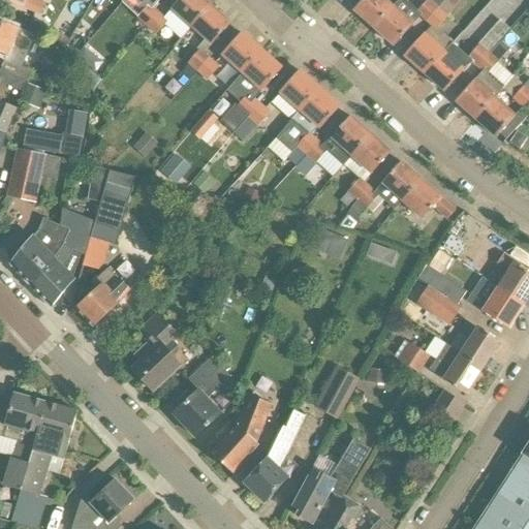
[(0,0),(24,8),(41,14),(45,4),(34,0),(0,0)]
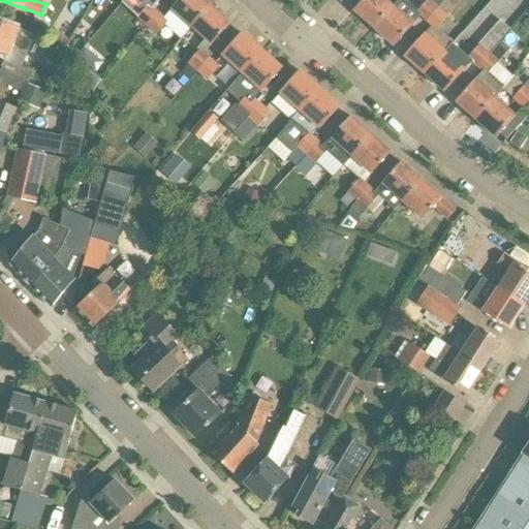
[(143,0),(150,6),(138,18),(149,27),(159,14),(154,9),(161,0),(143,0)]
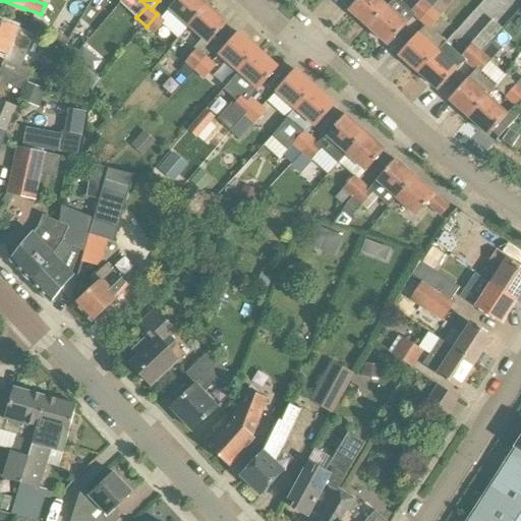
[(189,26),(209,6),(200,0),(177,0),(170,9),(189,26)]
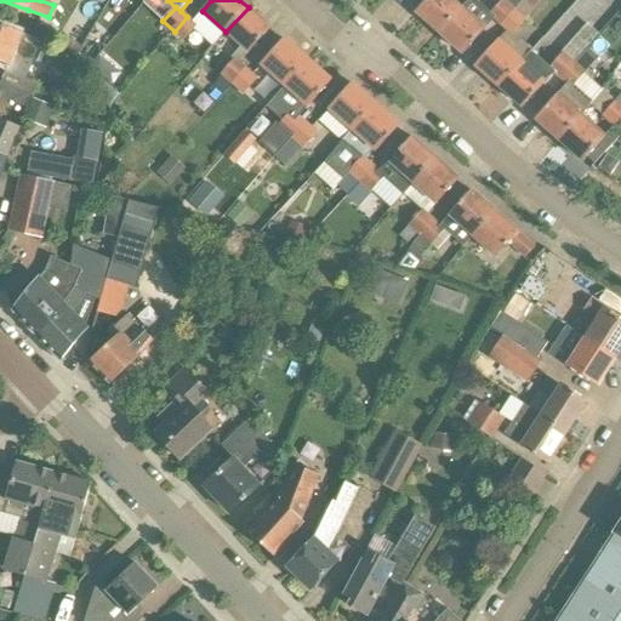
[(427,0),(417,12),(440,33),(462,9),(453,0),(427,0)]
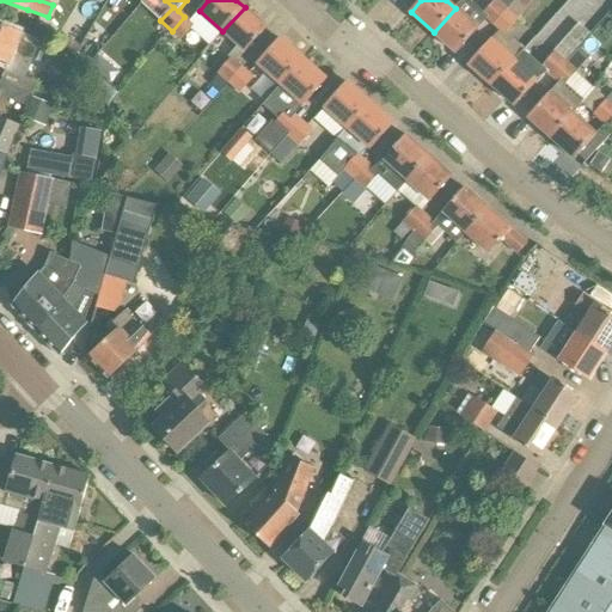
[(496,0),(483,14),(495,24),(508,10),(516,0),(496,0)]
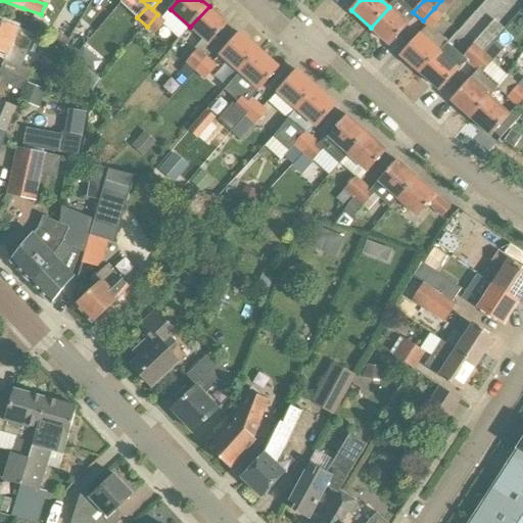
[(209,6),(190,27),(202,38),(194,47),(198,50),(187,62),(196,70),(207,58),(202,54),(229,25),(209,6)]
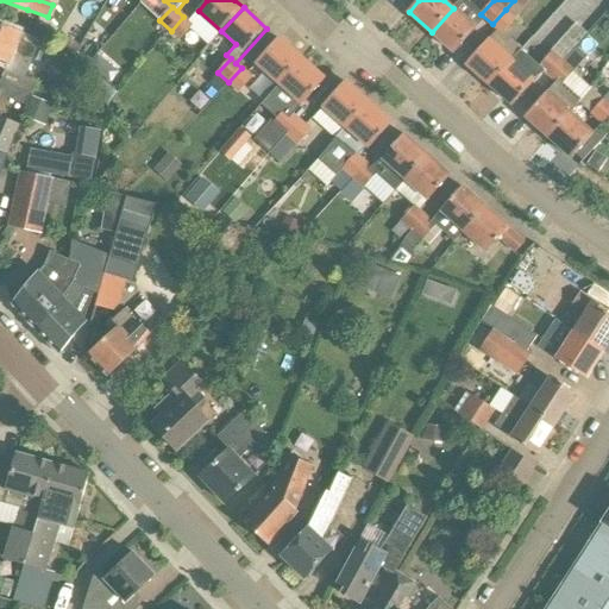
[(453,8),(432,32),(456,54),(477,30),(453,8)]
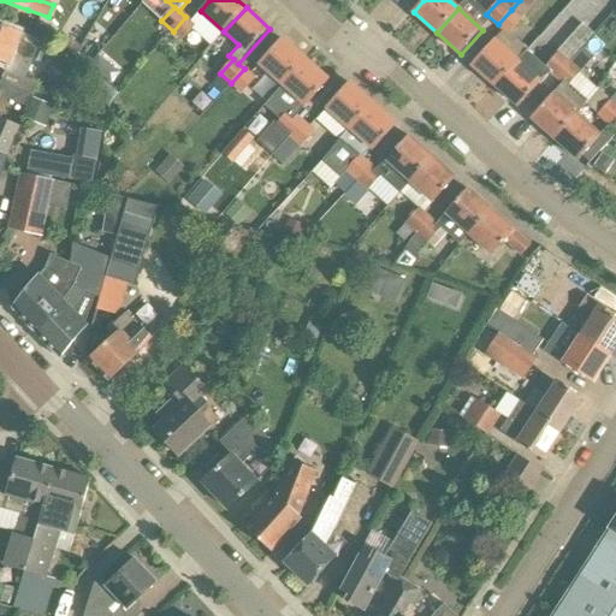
[(521,19),(511,10),(498,24),(503,30),(509,34),(521,19)]
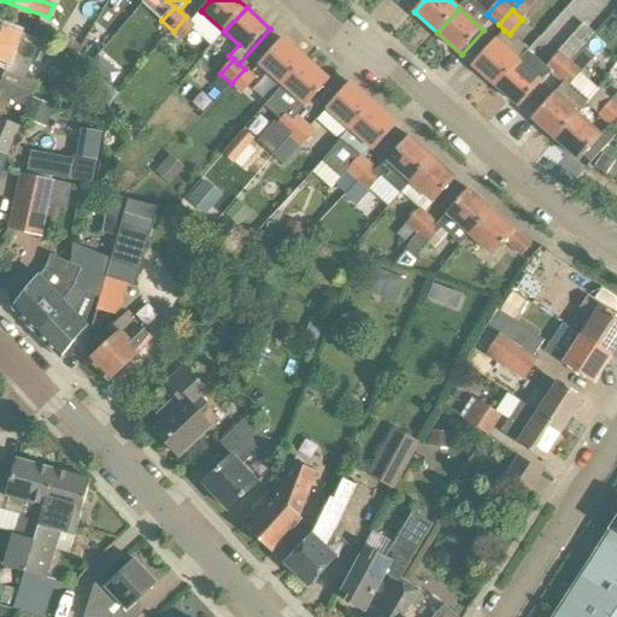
[(186,17),(174,31),(184,41),(197,27),(186,17)]
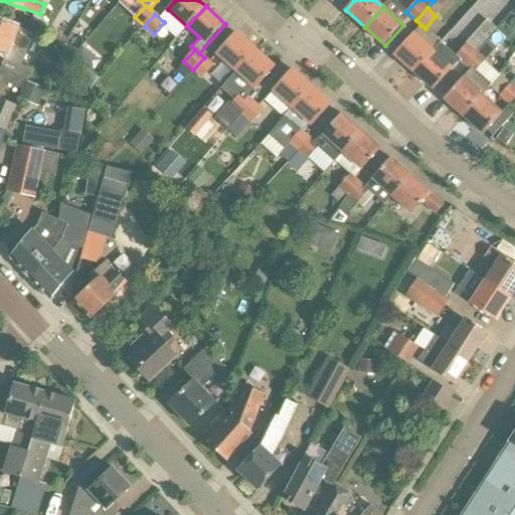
[(2,69),(28,79),(32,69),(22,65),(34,34),(0,20),(0,51),(8,55),(2,69)]
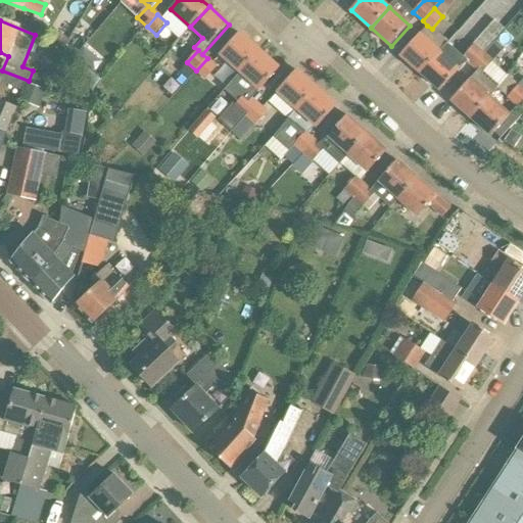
[(421,74),(447,43),(432,29),(427,26),(420,35),(401,55),(421,74)]
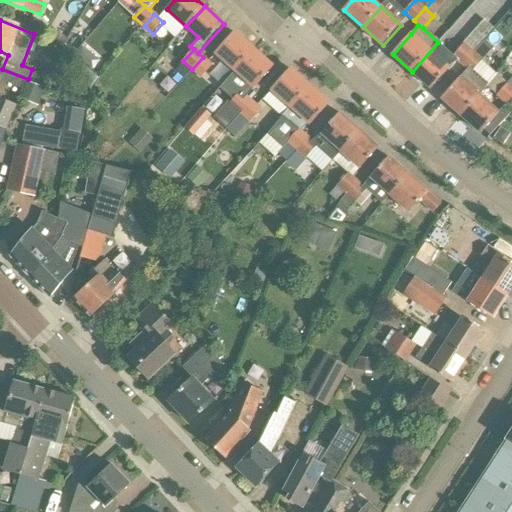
[(50,36),(62,48),(67,39),(56,30),(50,36)]
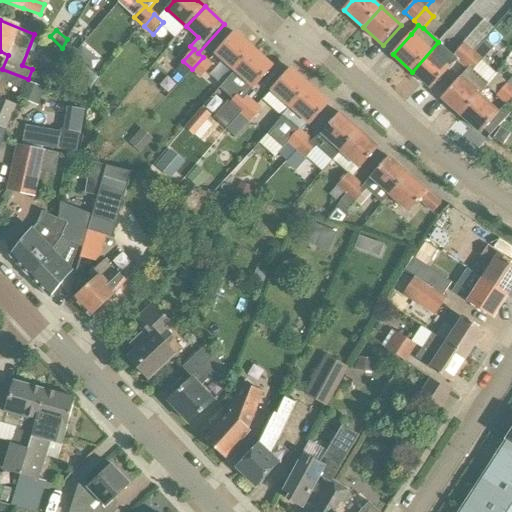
[(235,33),(216,53),(236,70),(254,50),(235,33)]
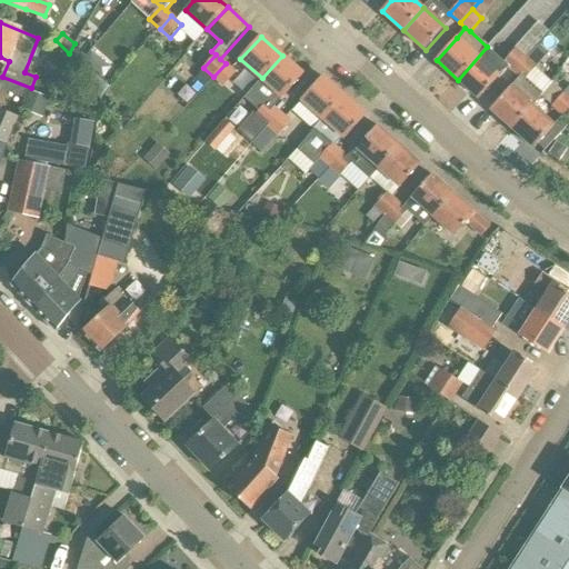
[(539,45),(527,58),(538,68),(549,55),(539,45)]
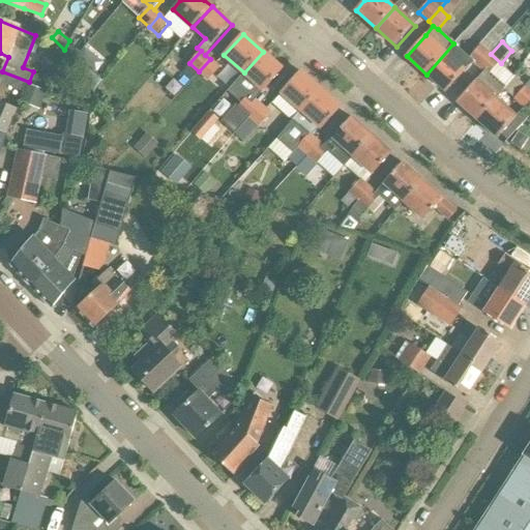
[(470,58),(453,43),(427,75),(447,92),(471,65),(476,69),(491,55),(481,47),(470,58)]
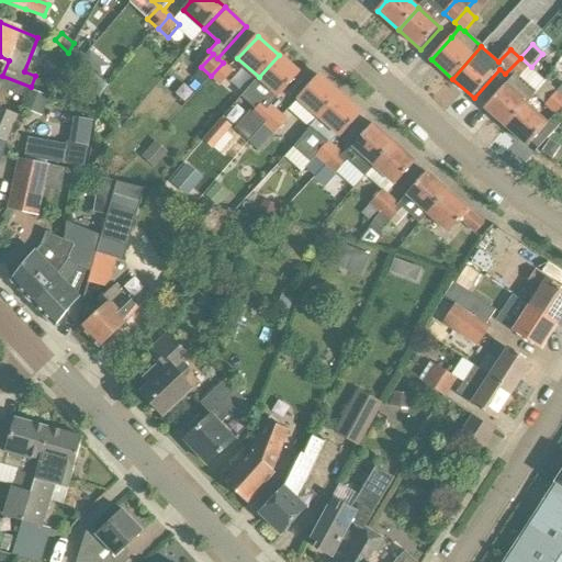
[(279,55),(259,77),(250,87),(243,96),(257,109),(255,112),(251,110),(234,130),(249,143),(266,124),(277,111),(269,104),(278,94),(280,97),(300,74),(279,55)]
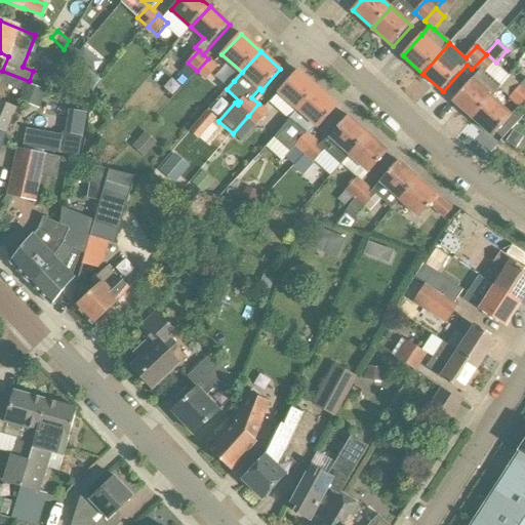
[(486,54),(472,69),(478,74),(453,101),(474,119),(492,98),(501,88),(485,74),(495,63),(486,54)]
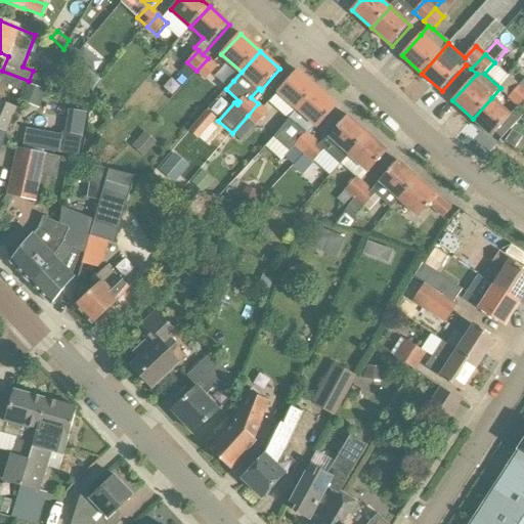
[(213,63),(208,58),(197,71),(207,80),(217,68),(213,63)]
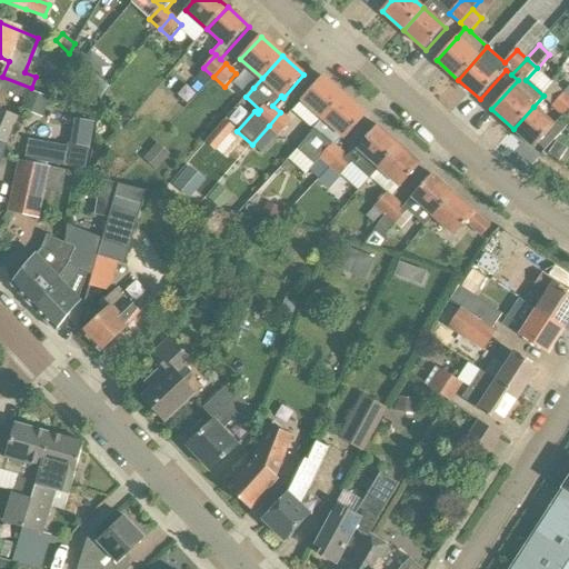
[(0,89),(27,99),(31,88),(2,77),(1,76),(0,79),(0,89)]
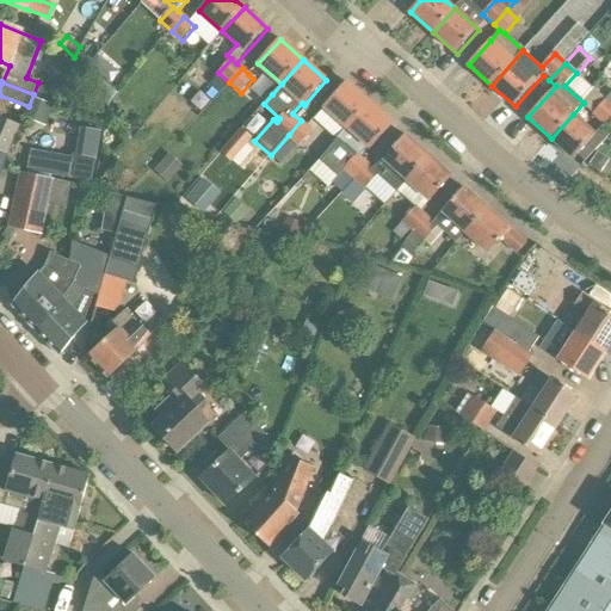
[(109,106),(111,103),(118,94),(103,81),(92,92),(109,106)]
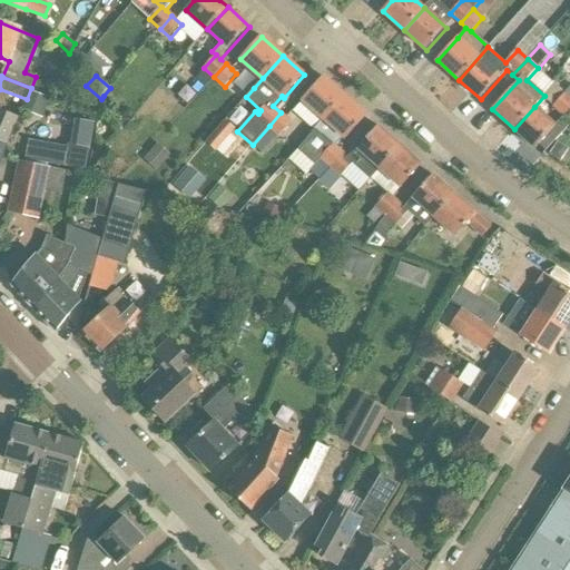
[(303,100),(325,119),(345,97),(324,77),(303,100)]
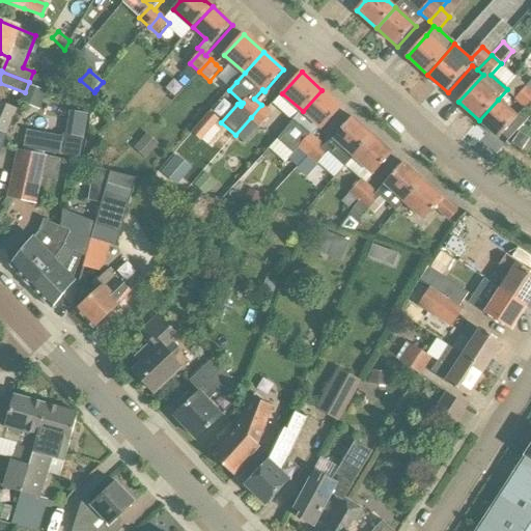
[(47,91),(29,84),(22,104),(39,111),(47,91)]
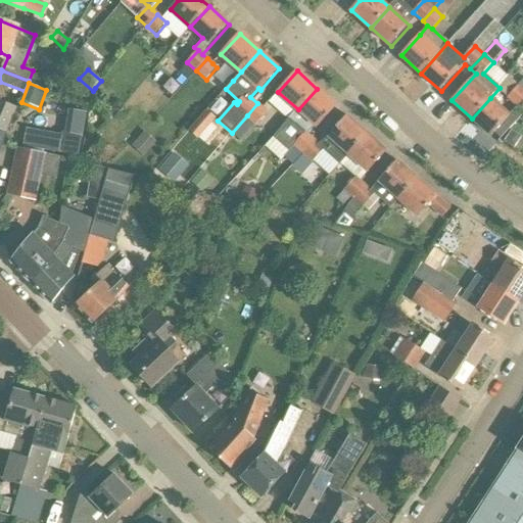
[(507,97),(517,107),(522,100),(522,85),(520,83),(507,97)]
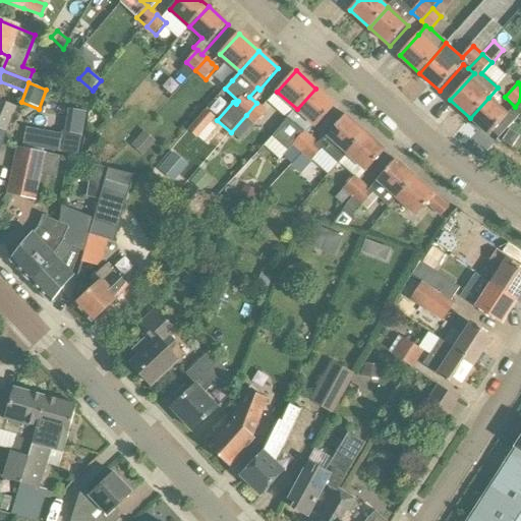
[(315,89),(297,109),(264,147),(279,160),(280,158),(289,166),(302,151),(312,139),(306,134),(314,125),(316,126),(335,106),(315,89)]
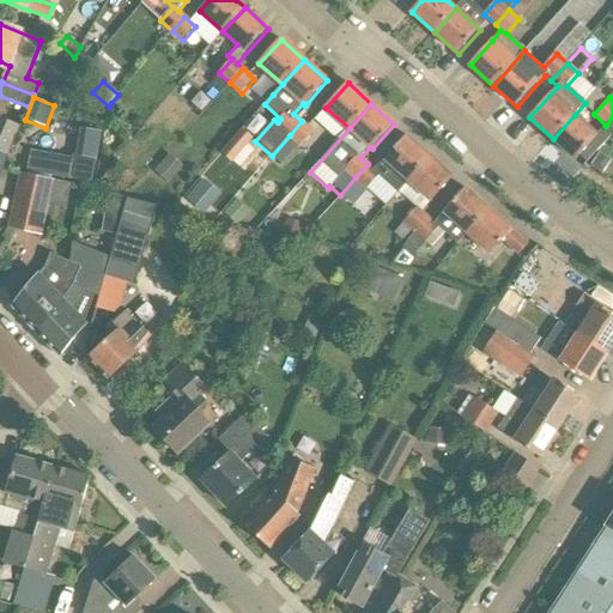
[(598,135),(575,115),(553,139),(576,159),(598,135)]
